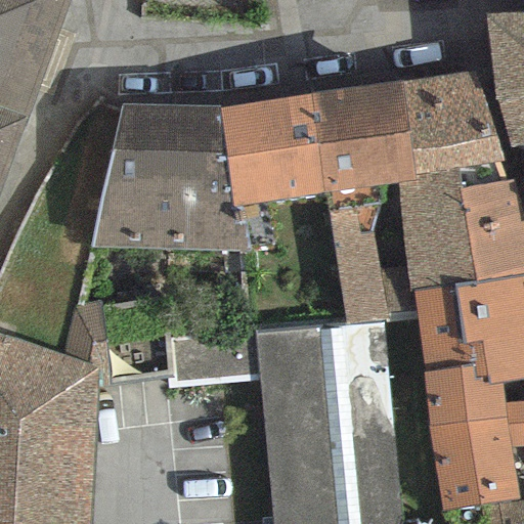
[(0,0),(0,188),(67,0),(0,0)]
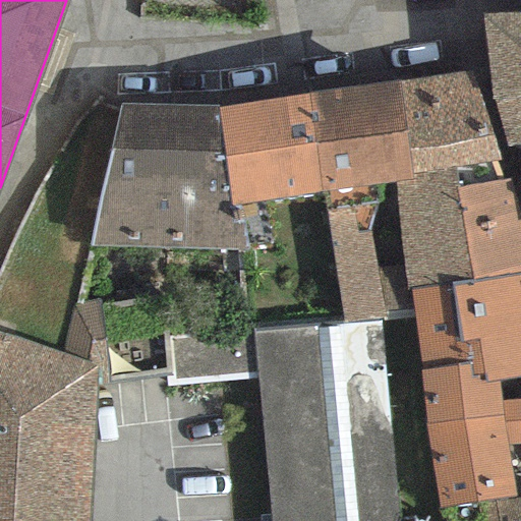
[(520,165),(520,13),(481,15),(489,75),(507,147),(520,146),(520,165)]
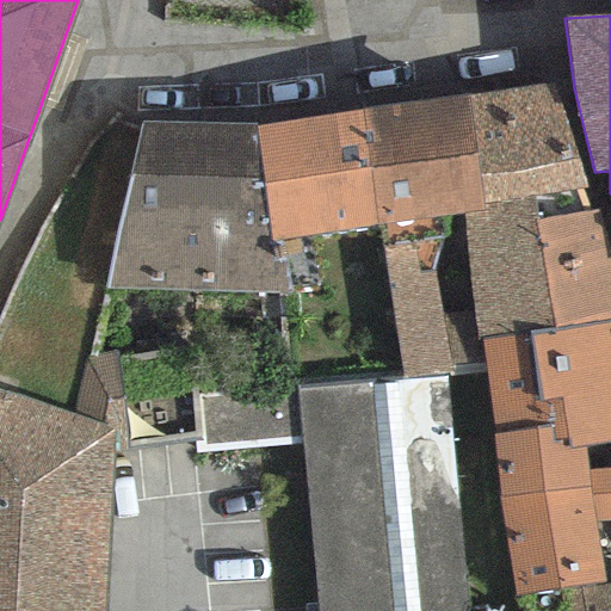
[(556,82),(470,93),(481,207),(532,198),(586,189),(556,82)]
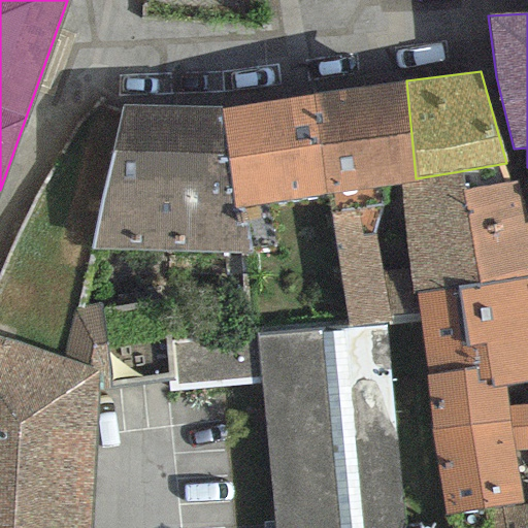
[(406,80),(314,95),(323,195),(416,178),(406,80)]
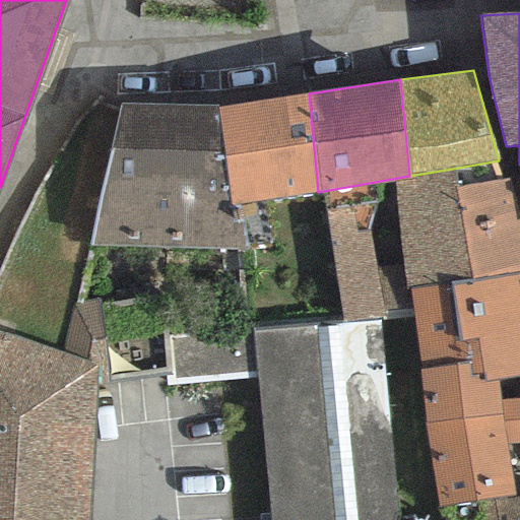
[(309,93),(217,106),(230,204),(240,202),(318,192),(309,93)]
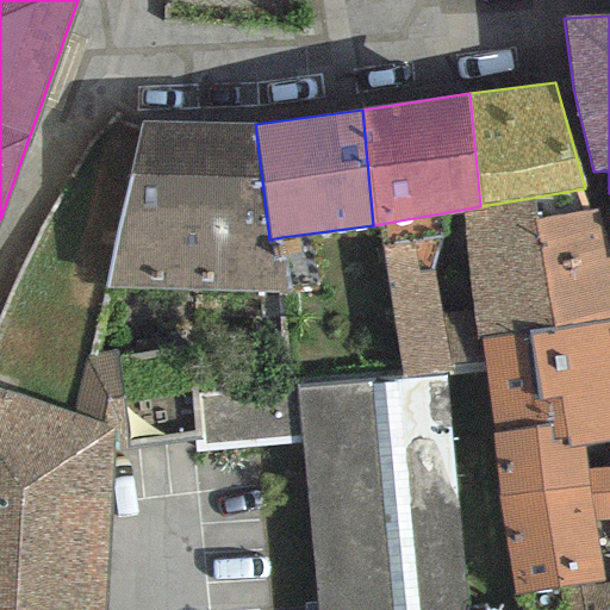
[(255,124),(139,123),(103,286),(286,292),(281,237),(269,240),(255,124)]
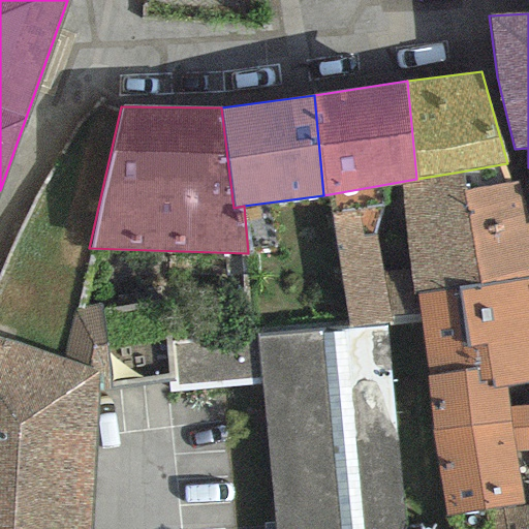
[(463,191),(461,172),(416,179),(323,195),(347,329),(415,319),(412,292),(477,285),(470,235),(463,191)]
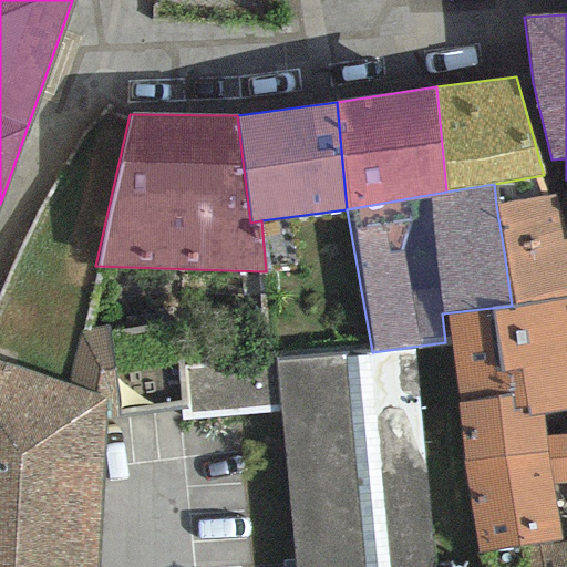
[(555,197),(496,205),(504,251),(564,240),(555,197)]
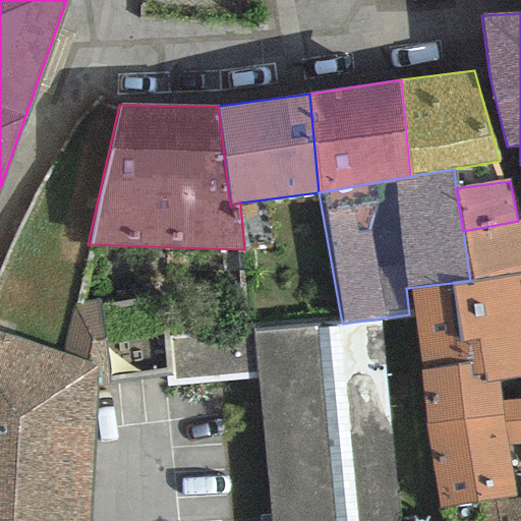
[(463,231),(470,281),(520,273),(520,229),(518,221),(463,231)]
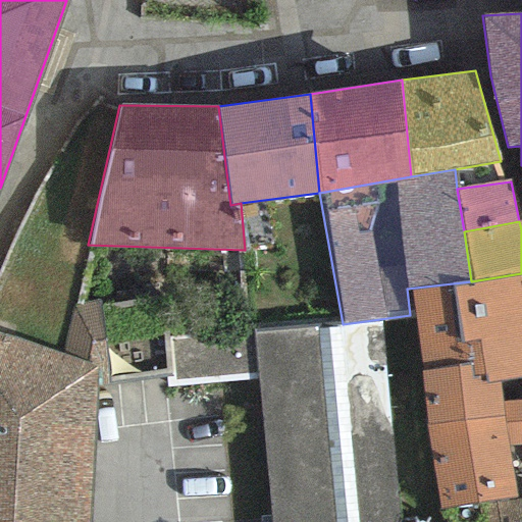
[(498,379),(521,376),(521,273),(471,281),(407,289),(410,315),(420,369),(482,362),(485,381),(498,379)]
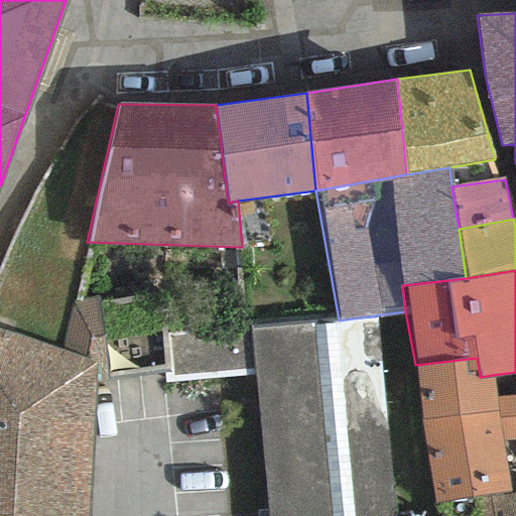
[(76,297),(77,329),(134,327),(133,295),(76,297)]
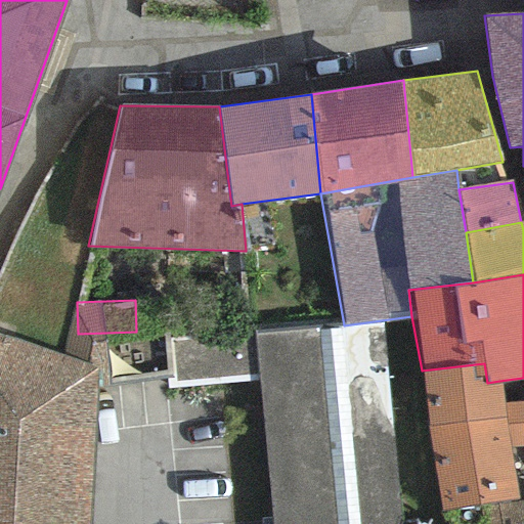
[(400,523),(383,325),(254,334),(165,337),(167,387),(258,381),(268,523),(400,523)]
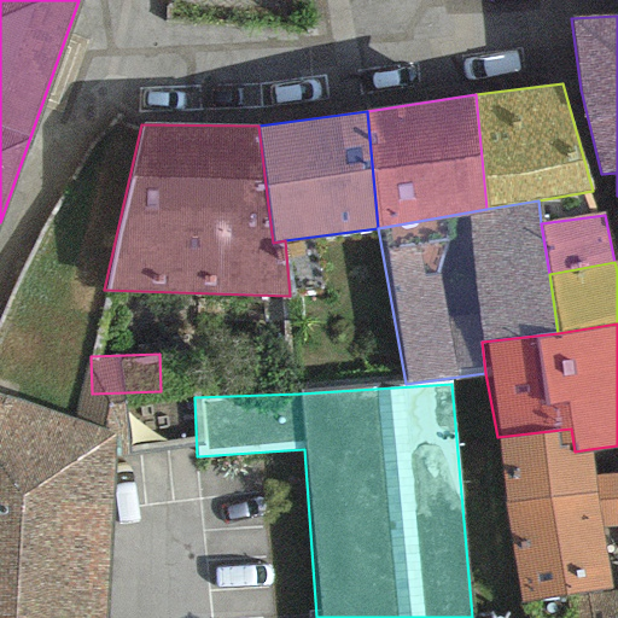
[(105,617),(114,431),(0,396),(0,617),(105,617)]
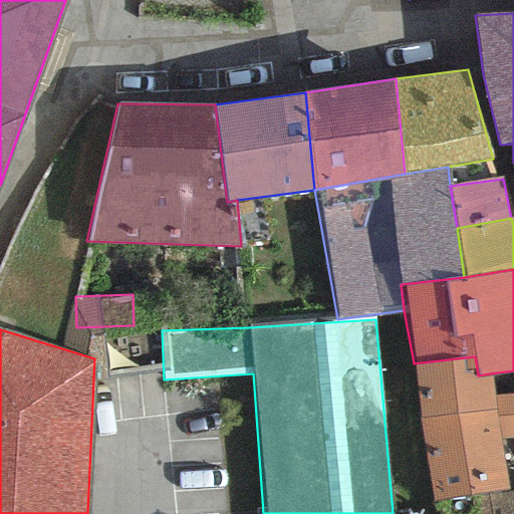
[(475,356),(414,363),(432,501),(508,490),(500,441),(513,438),(513,395),(494,397),(490,373),(478,375),(475,356)]
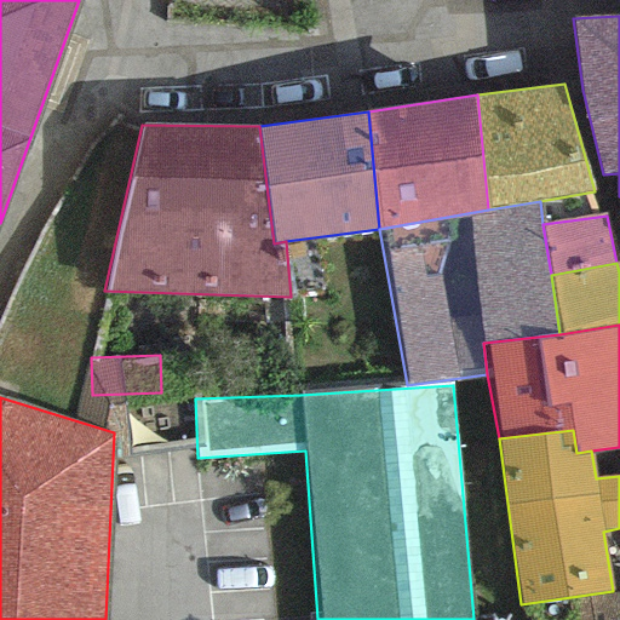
[(521,604),(523,619),(619,619),(619,590),(613,591),(521,604)]
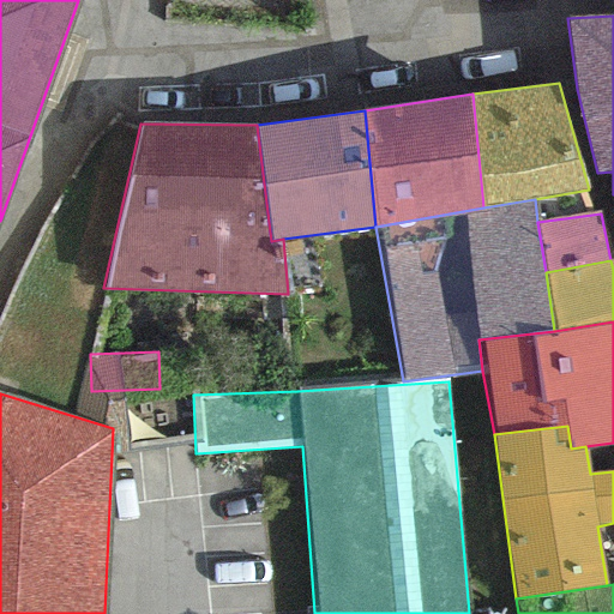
All buildings are outlined.
